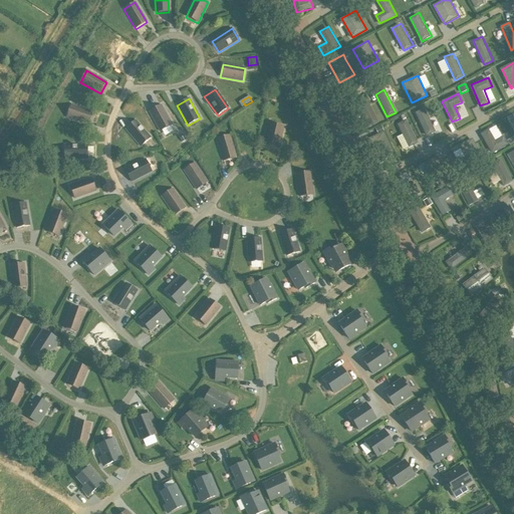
[(377,122),(366,99),(357,103),(367,126),(377,122)]
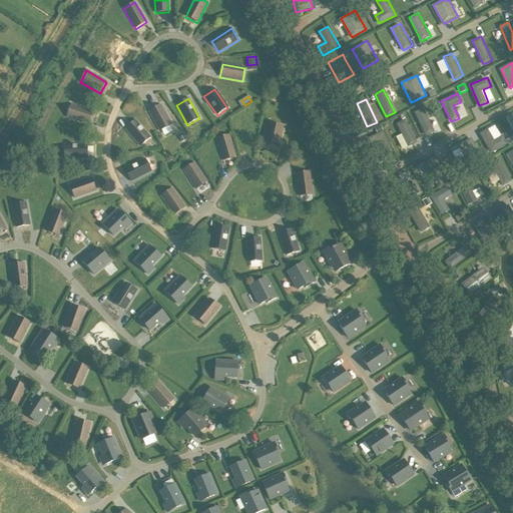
[(89,124),(93,112),(71,104),(67,117),(89,124)]
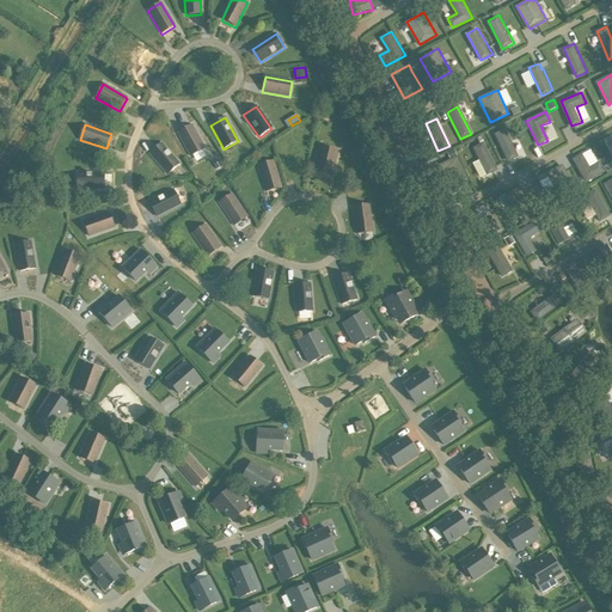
[(178,133),(191,157),(204,150),(191,126),(178,133)]
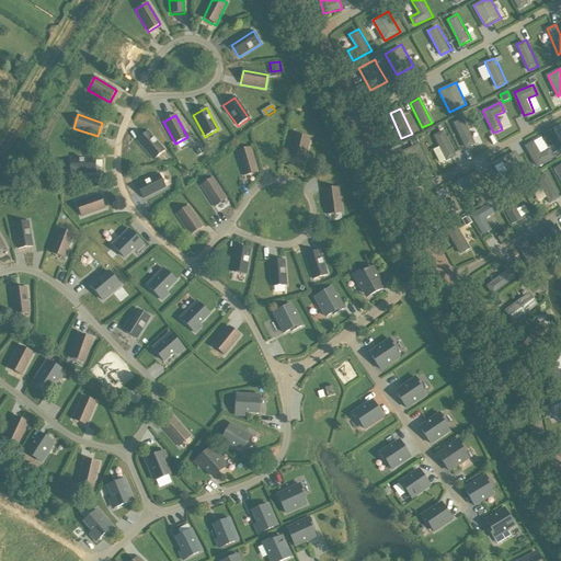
[(474,144),(464,119),(454,124),(465,148),(474,144)]
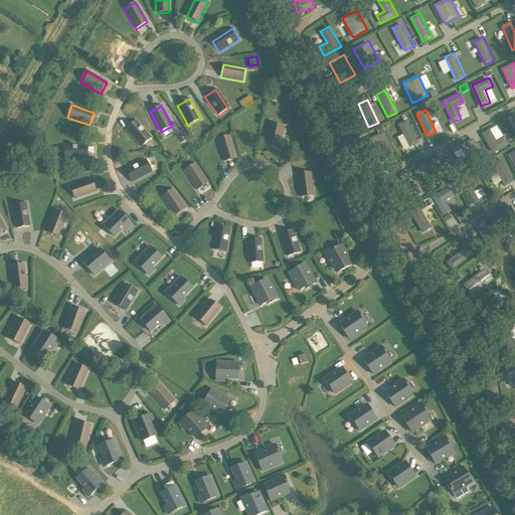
[(126,130),(141,148),(151,139),(136,122),(126,130)]
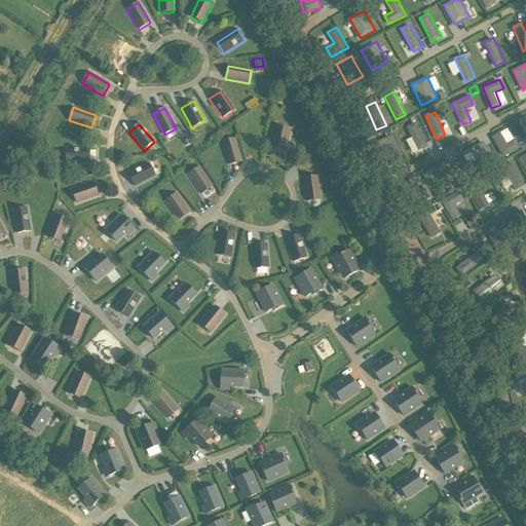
[(415,124),(406,128),(418,152),(427,147),(415,124)]
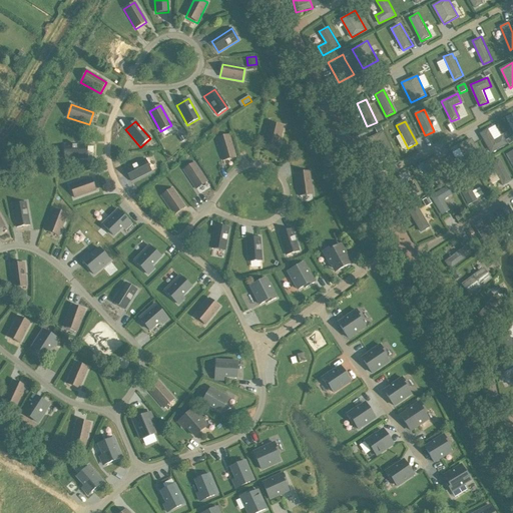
[(283,126),(270,123),(265,143),(278,146),(283,126)]
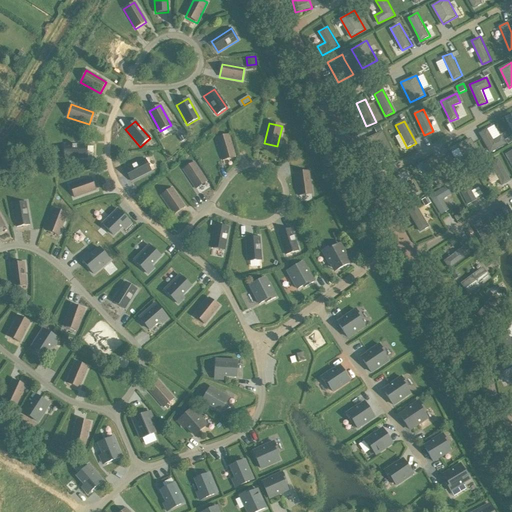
[(374,128),(377,133),(382,131),(380,125),(374,128)]
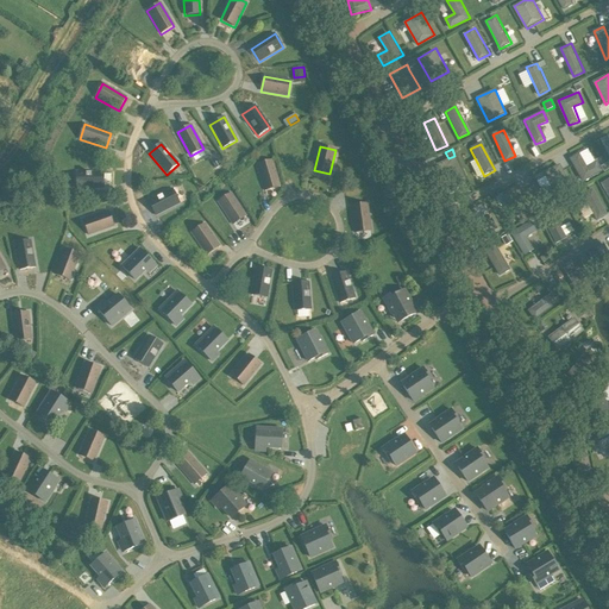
[(589,165),(581,152),(571,158),(584,181),(603,170),(601,167),(597,161),(589,165)]
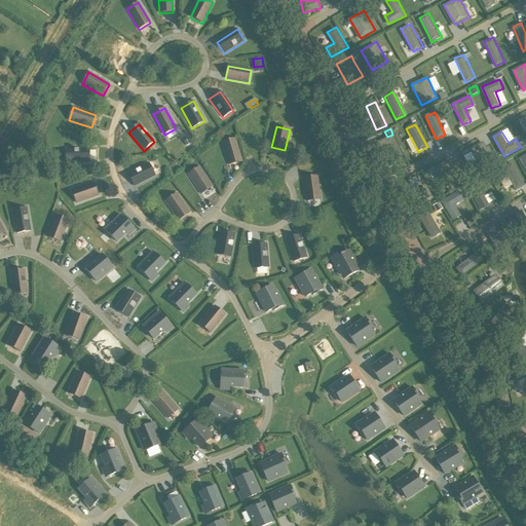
[(402,156),(391,136),(376,143),(386,163),(402,156)]
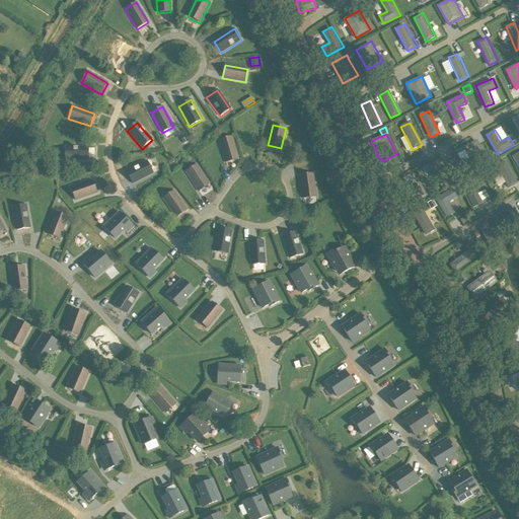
[(226,163),(238,159),(232,137),(219,141),(226,163)]
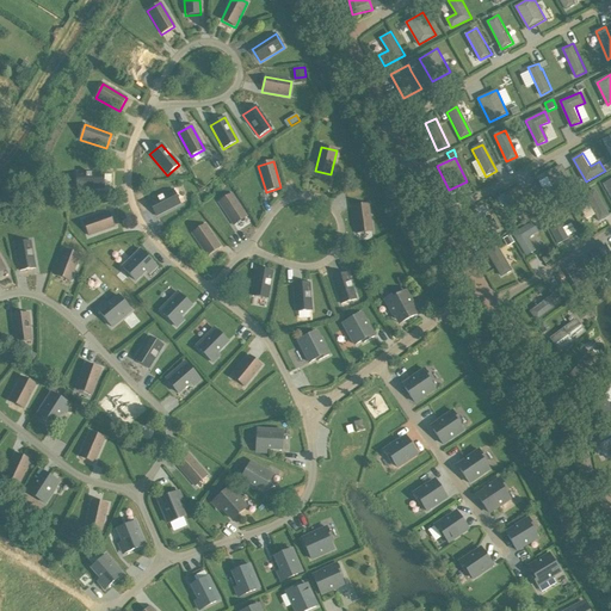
[(575,187),(562,164),(545,173),(557,197),(575,187)]
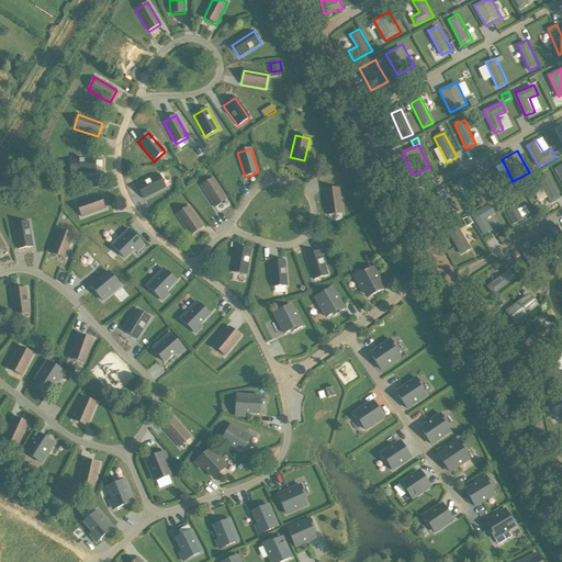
[(70,173),(96,173),(96,159),(70,159),(70,173)]
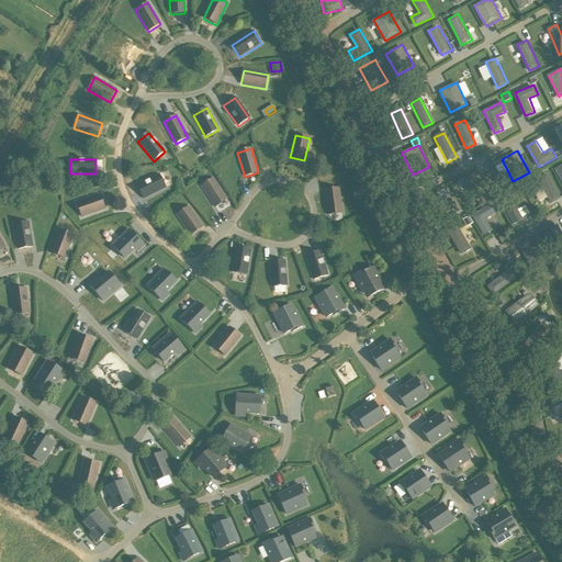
[(491,188),(481,169),(465,178),(475,197),(491,188)]
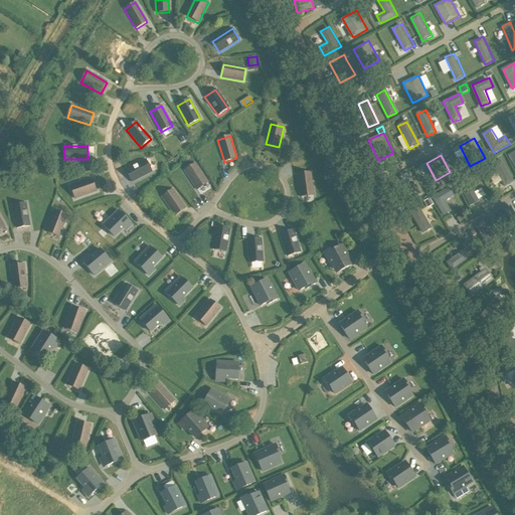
[(126,171),(131,183),(152,172),(146,161),(126,171)]
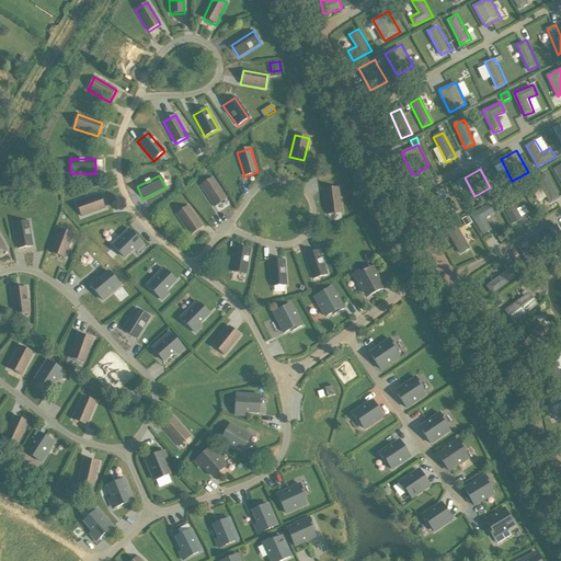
[(546,176),(536,182),(550,207),(560,202),(546,176)]
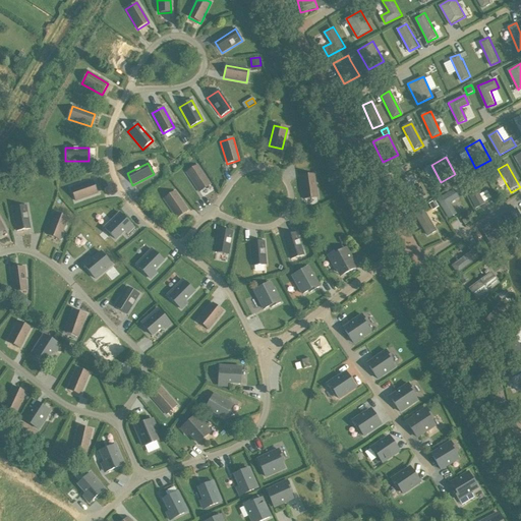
[(199,192),(211,185),(197,166),(186,173),(199,192)]
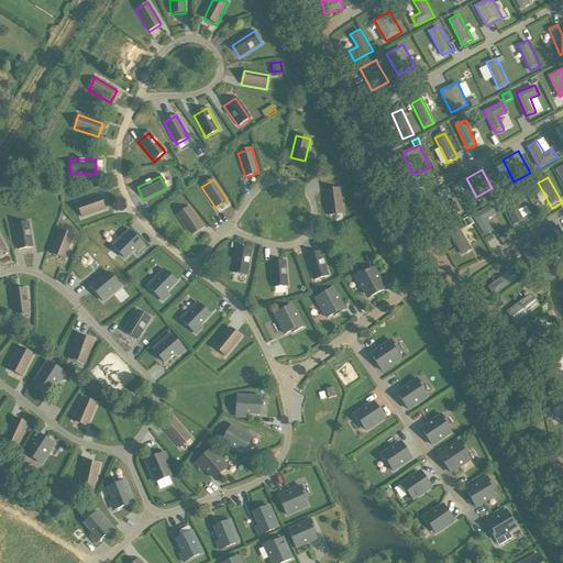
[(326,191),(329,216),(343,214),(340,189),(326,191)]
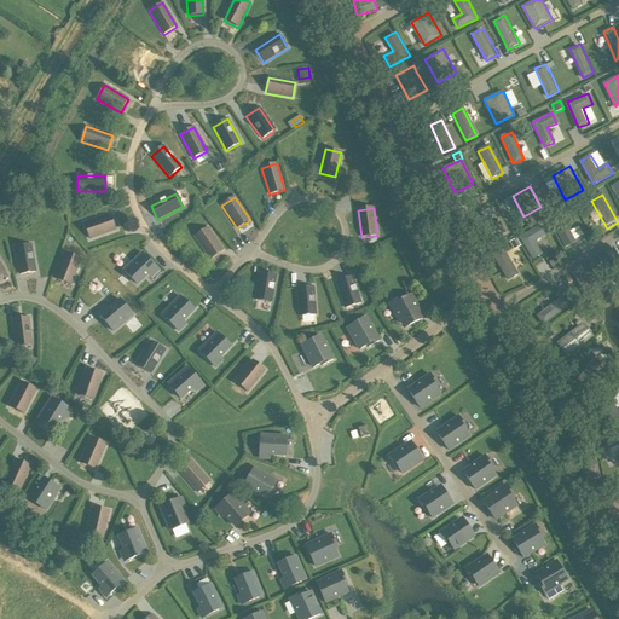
[(491,226),(484,213),(473,219),(486,242),(507,231),(501,221),(491,226)]
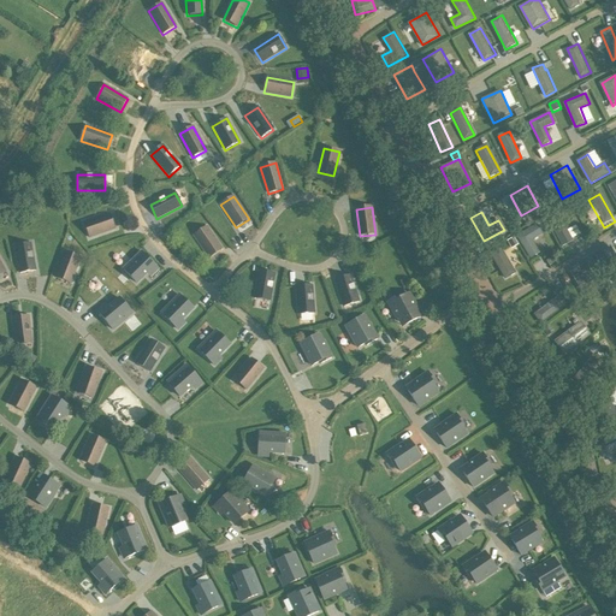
[(116,229),(110,214),(84,224),(89,238),(116,229)]
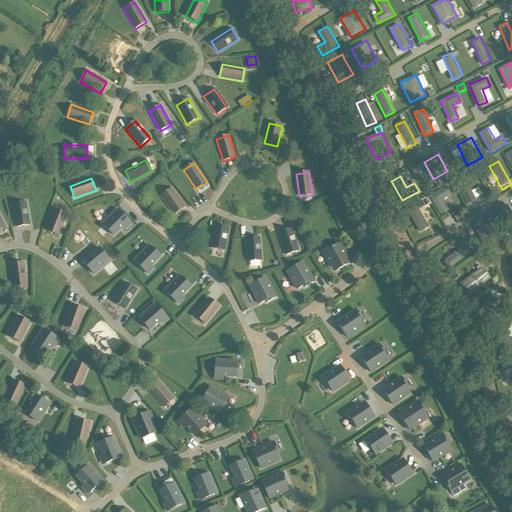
[(463,178),(453,184),(466,207),(476,202),(463,178)]
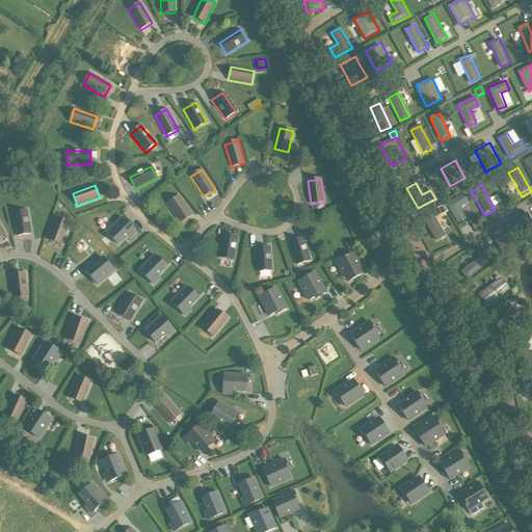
[(463,195),(445,206),(456,225),(466,220),(459,210),(469,205),(463,195)]
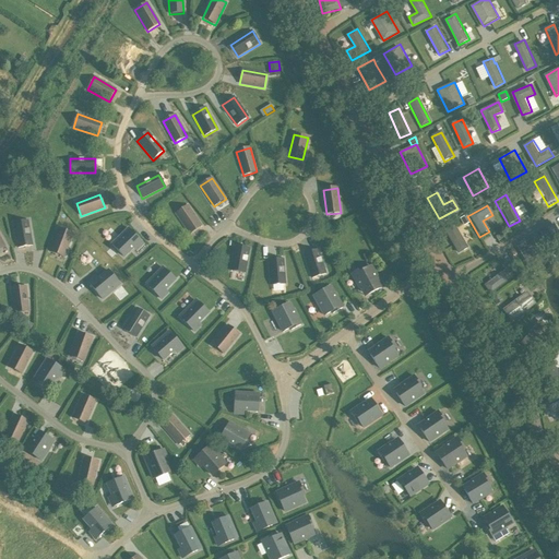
[(190,235),(202,227),(188,206),(176,214),(190,235)]
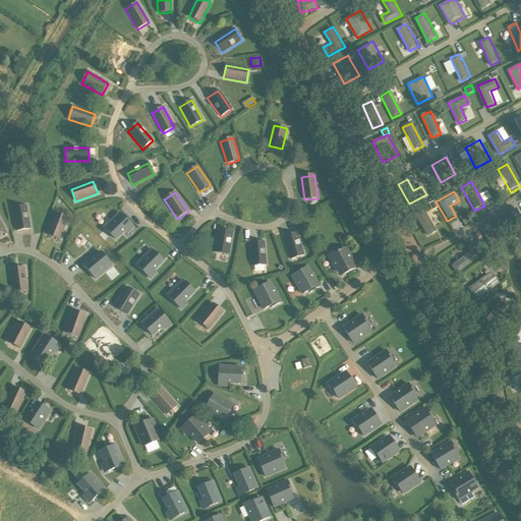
[(423,197),(418,201),(420,206),(426,203),(423,197)]
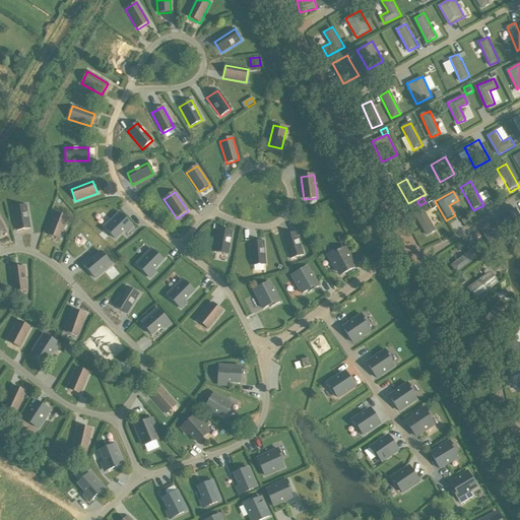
[(438,207),(434,200),(428,204),(432,210),(438,207)]
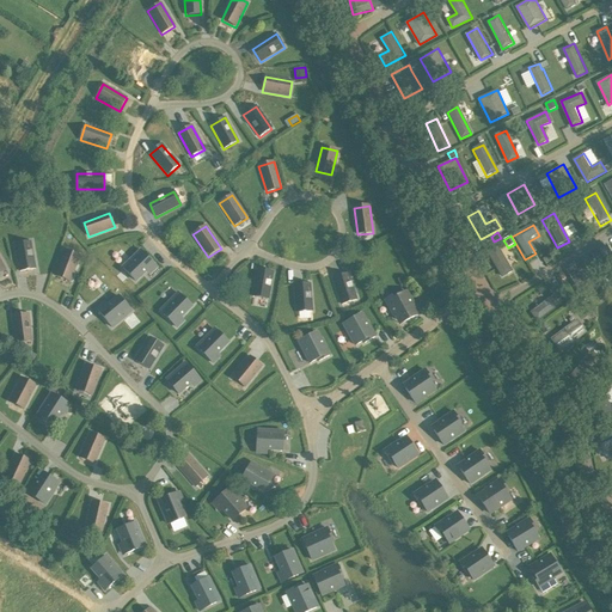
[(20,271),(36,269),(31,243),(16,245),(20,271)]
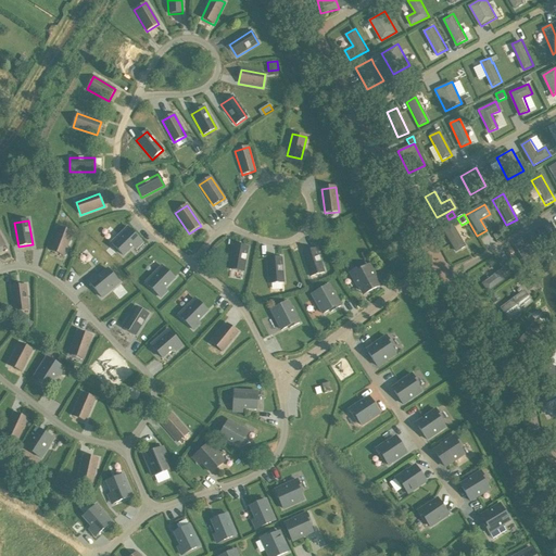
[(555,250),(555,232),(550,223),(535,231),(550,254),(555,250)]
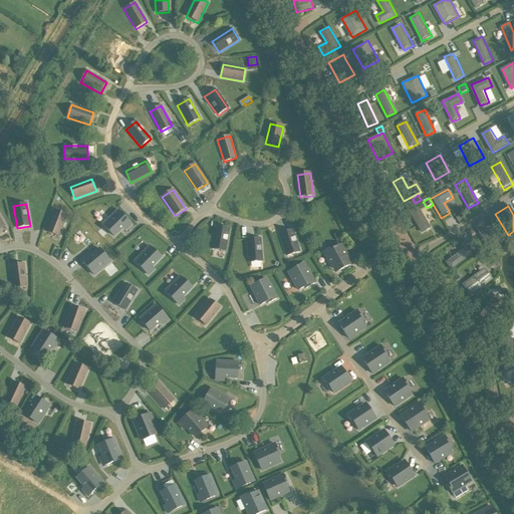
[(417,207),(410,211),(422,232),(426,230),(427,230),(430,229),(430,227),(428,225),(427,224),(417,207)]
